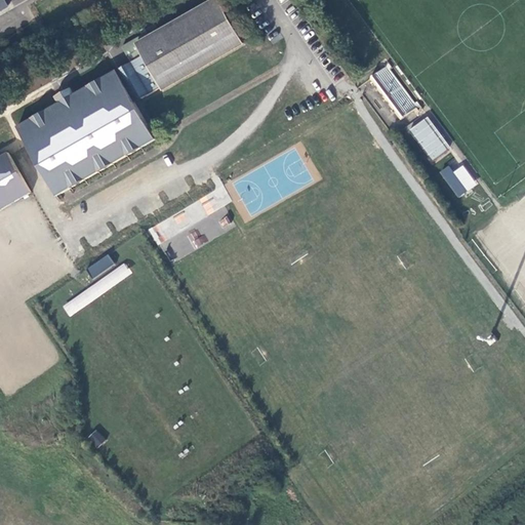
[(0,0),(0,14),(3,12),(7,10),(12,7),(8,0),(0,0)]
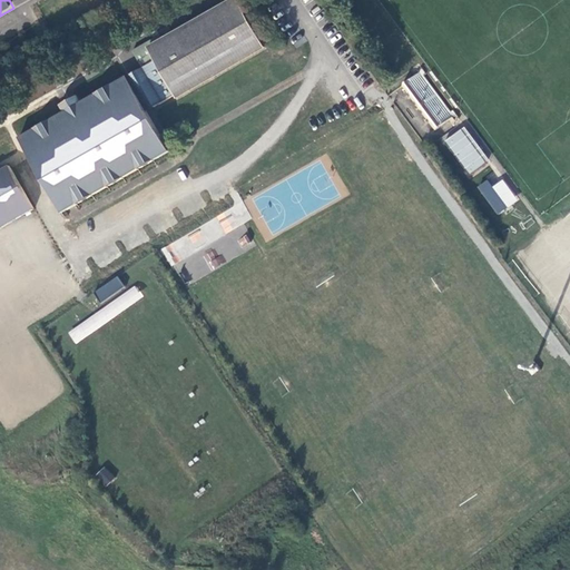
[(262,45),(237,1),(163,43),(157,37),(133,51),(141,69),(155,61),(158,66),(141,77),(139,77),(137,79),(136,81),(136,84),(148,105),(149,107),(151,108),(154,107),(175,96),(262,45)]
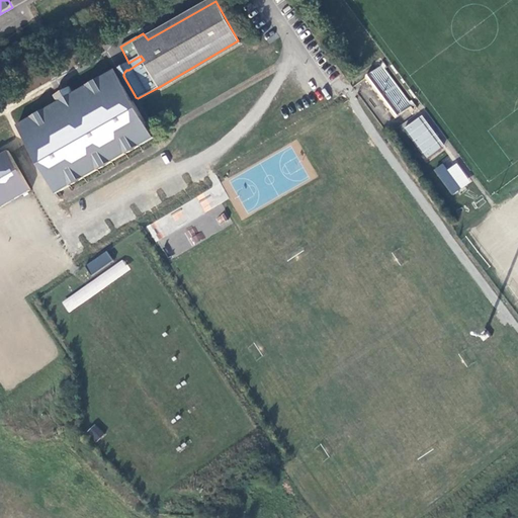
[(395,117),(412,105),(381,64),(364,76),(395,117)]
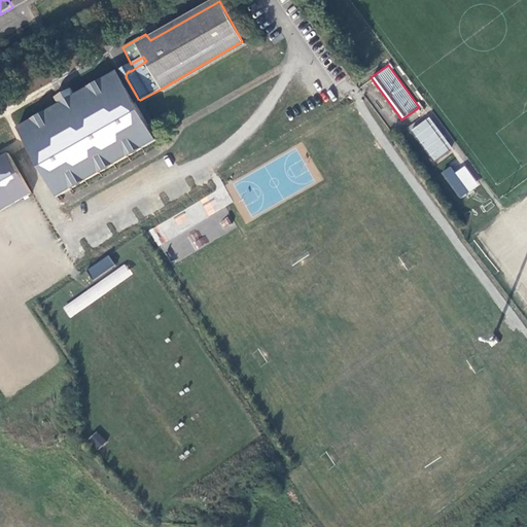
[(115,72),(74,96),(59,105),(18,129),(27,143),(59,198),(155,141),(153,137),(115,72)]
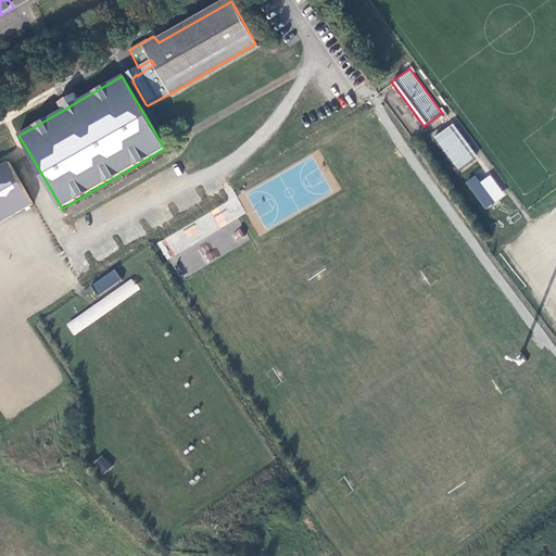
[(62,111),(78,101),(75,93),(58,103),(62,111)]
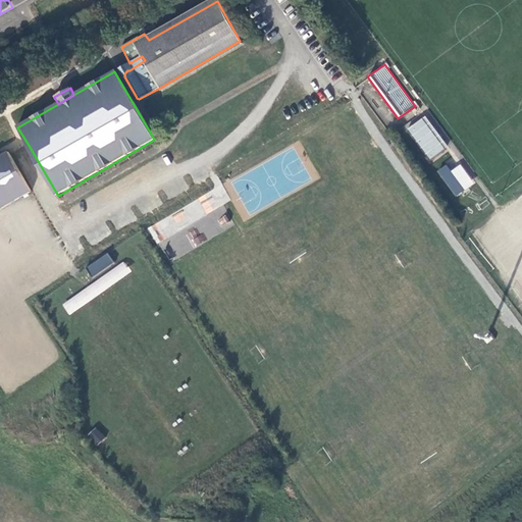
[(424,117),(409,128),(432,160),(448,149),(424,117)]
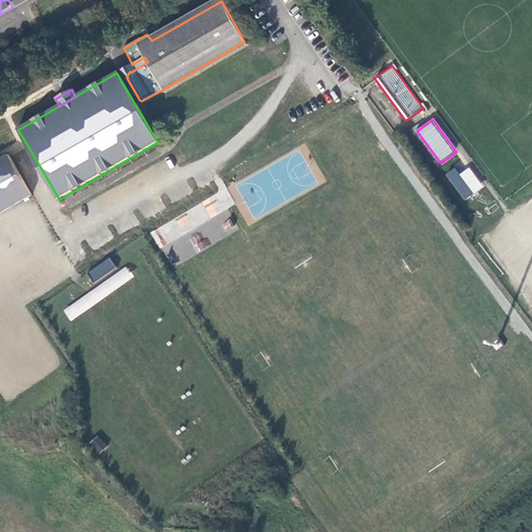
[(0,213),(31,195),(8,156),(0,160),(0,213)]
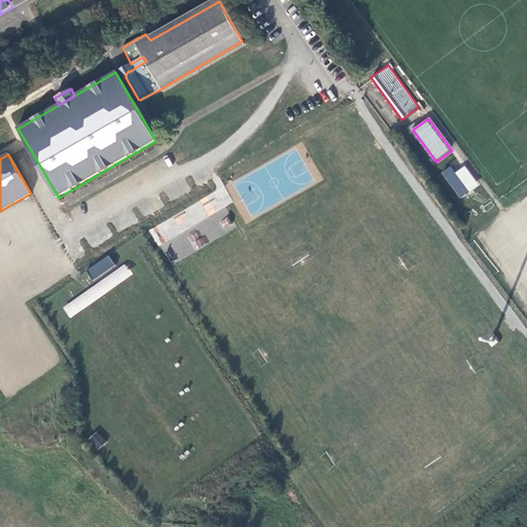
[(454,172),(450,166),(441,173),(459,199),(480,184),(465,165),(454,172)]
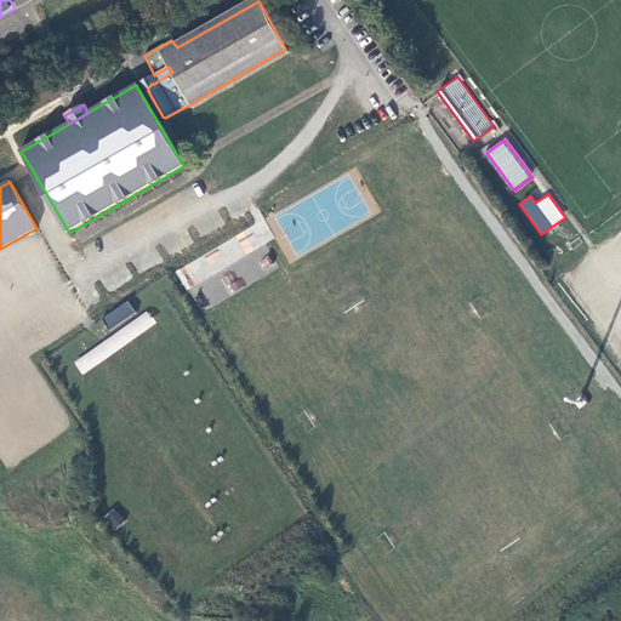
[(263,269),(273,265),(271,256),(260,261),(263,269)]
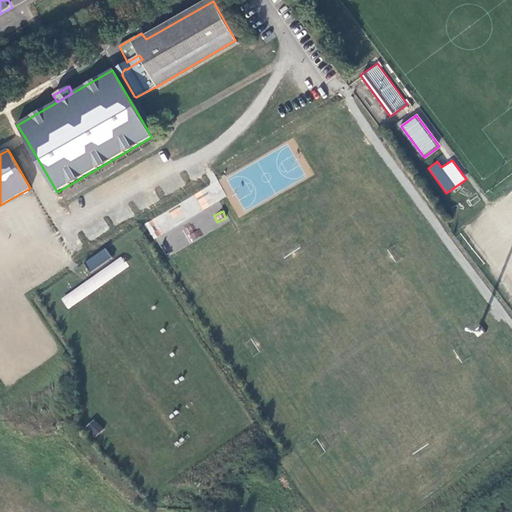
[(193,223),(183,229),(191,242),(201,236),(193,223)]
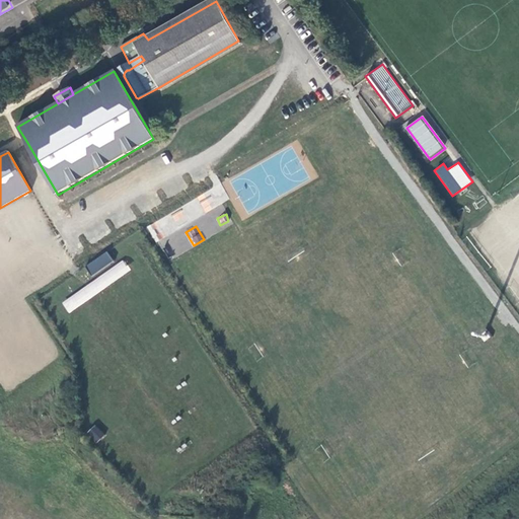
[(107,252),(85,268),(91,277),(114,262),(107,252)]
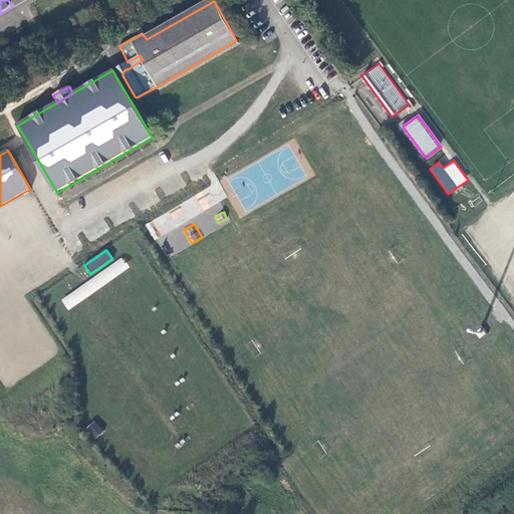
[(121,258),(61,300),(68,310),(130,266),(121,258)]
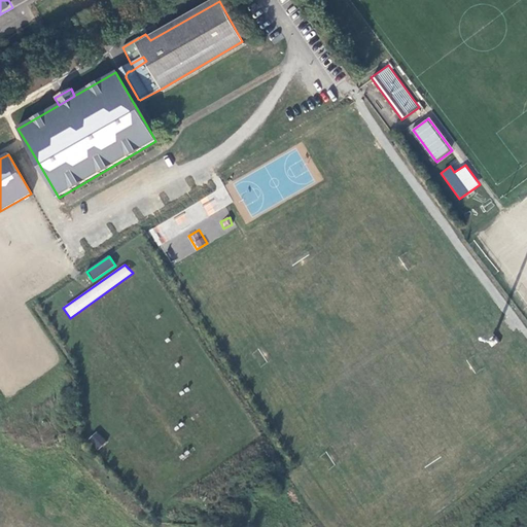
[(88,440),(98,450),(106,442),(97,431),(88,440)]
